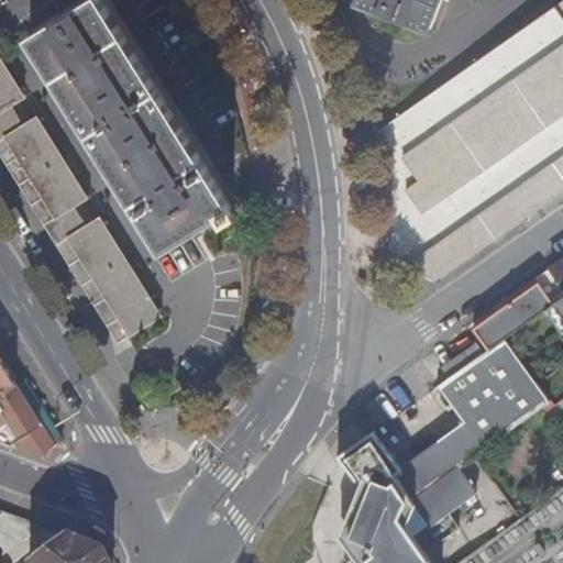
[(231,207),(102,0),(88,0),(31,36),(163,247),(222,212),(225,217),(233,212),(230,208),(231,207)]
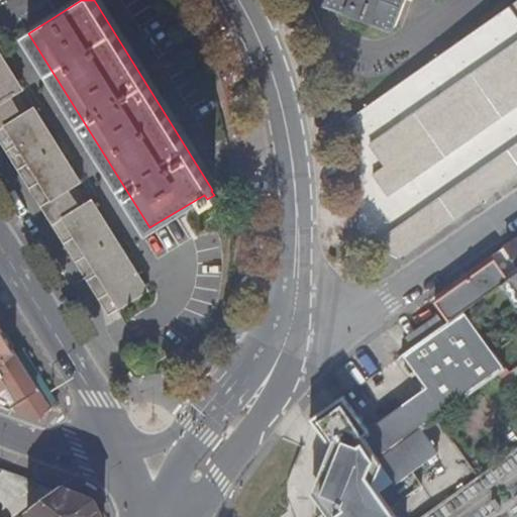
[(328,0),(396,24),(405,0),(328,0)]
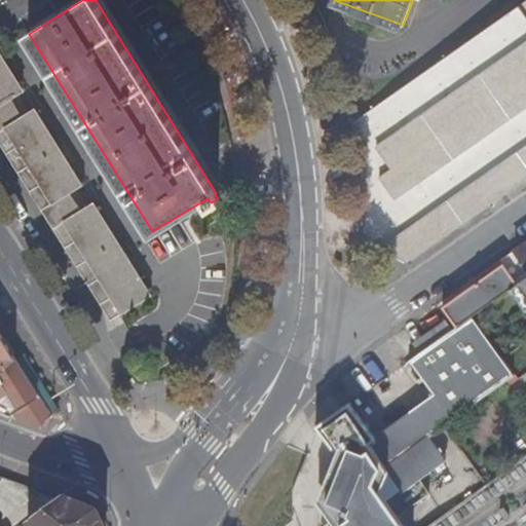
[(525,2),(352,124),(359,157),(361,181),(363,215),(363,239),(408,264),(525,180),(525,2)]
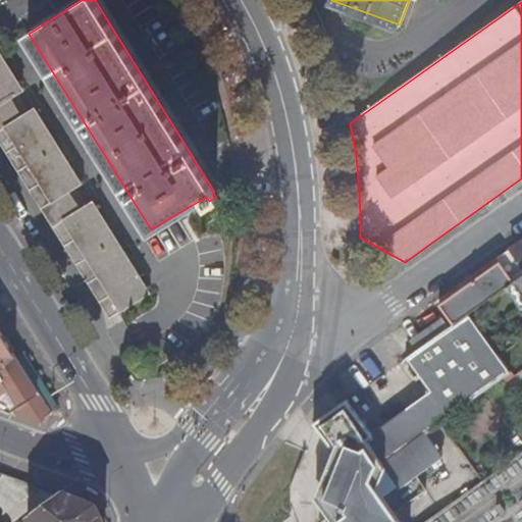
[(0,103),(21,91),(0,55),(0,103)]
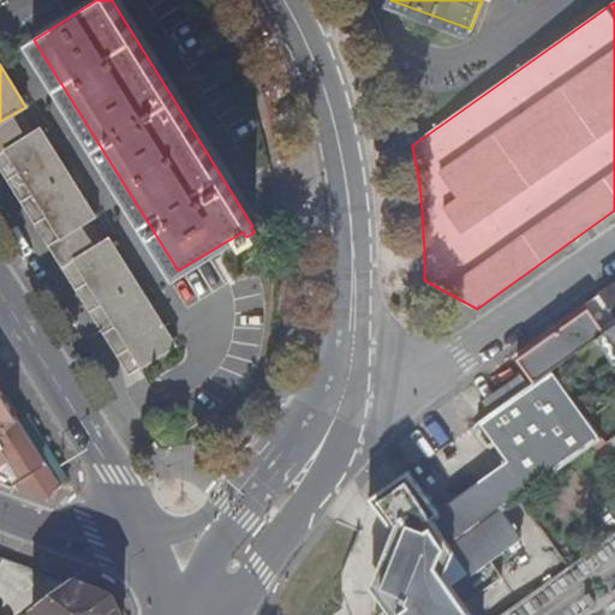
[(25,107),(0,121),(0,145),(3,150),(39,127),(25,107)]
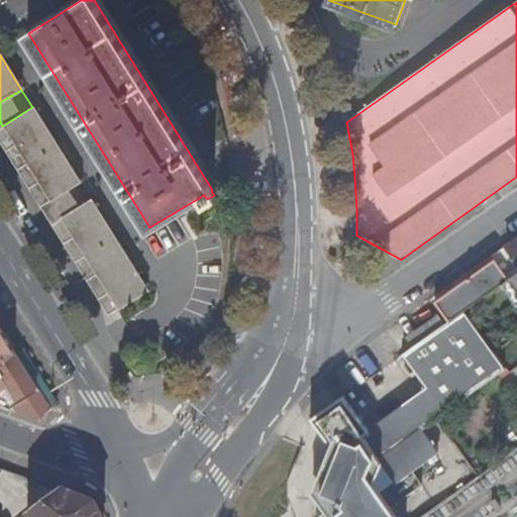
[(2,126),(48,200),(79,181),(32,107),(2,126)]
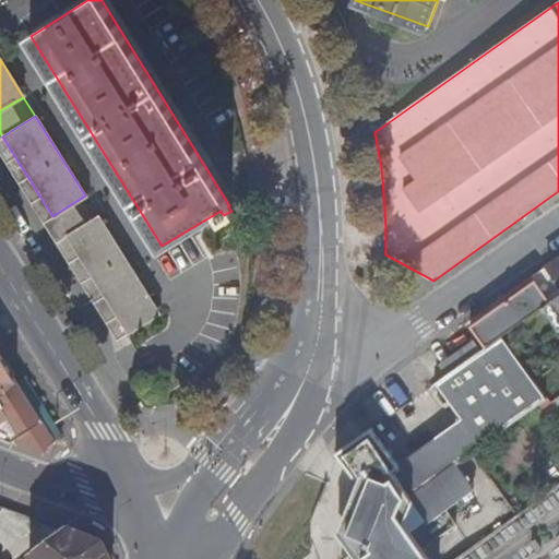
[(52,216),(64,236),(97,215),(85,195),(52,216)]
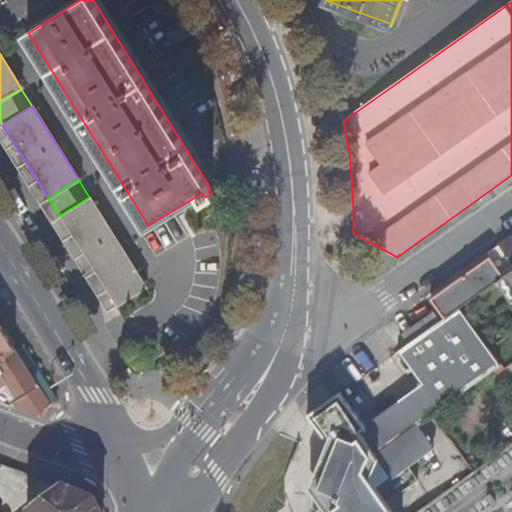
[(59,216),(113,301),(143,283),(89,197),(59,216)]
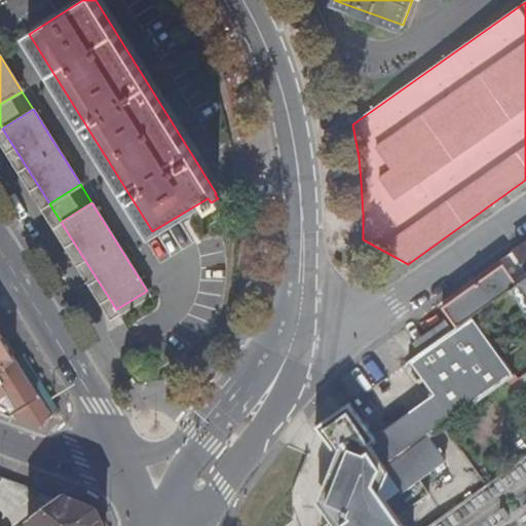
[(525,243),(501,262),(518,285),(525,277),(525,243)]
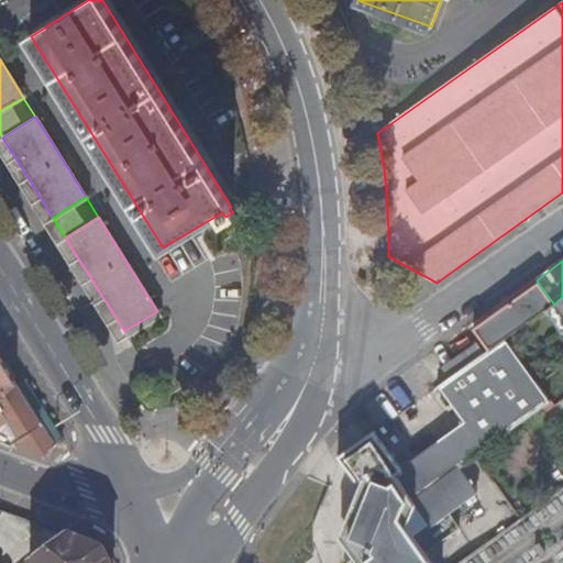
[(537,280),(509,299),(512,302),(474,329),(489,350),(505,340),(545,310),(554,305),(537,280)]
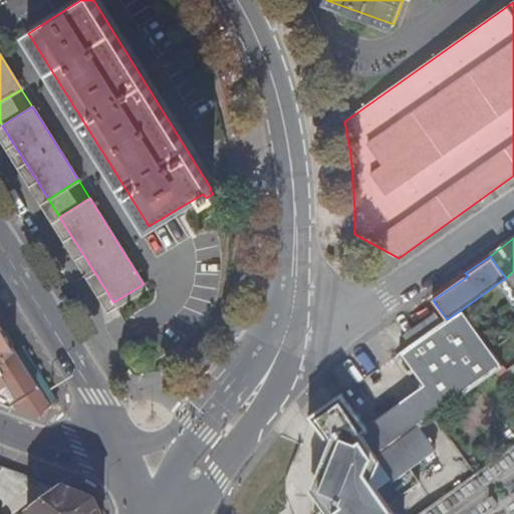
[(513,271),(506,278),(498,283),(513,305),(513,271)]
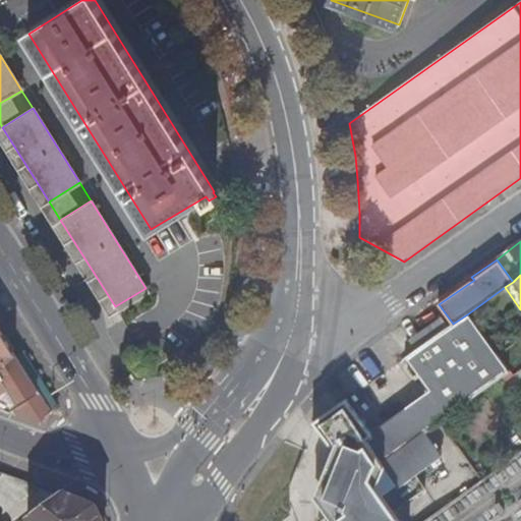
[(146,288),(115,306),(118,310),(148,291),(146,288)]
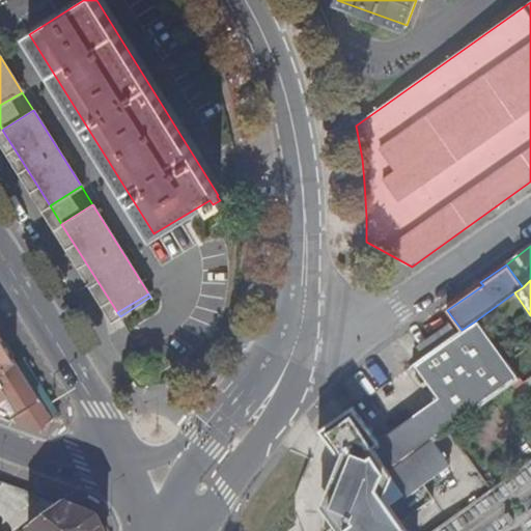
[(407,530),(400,521),(434,498),(423,483),(450,464),(434,440),(446,431),(519,380),(476,320),(462,330),(456,333),(450,324),(432,336),(440,345),(426,356),(414,364),(437,395),(376,440),(352,408),(320,430),(336,453),(347,445),(357,457),(352,460),(347,454),(341,458),(340,457),(319,507),(338,530),(407,530)]
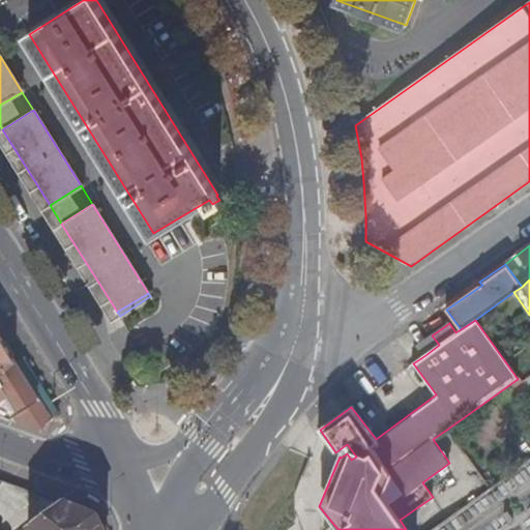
[(0,371),(15,359),(0,335),(0,371)]
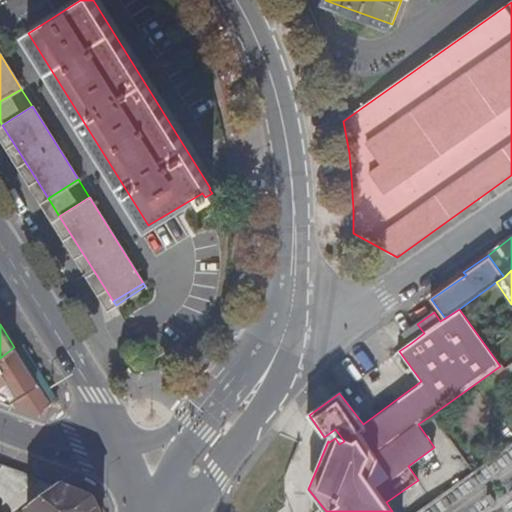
[(404,333),(411,343),(424,333),(417,324),(404,333)]
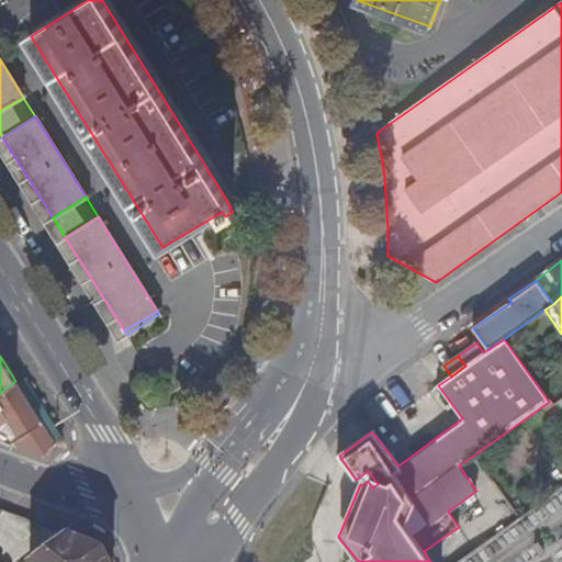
[(11,436),(2,442),(43,456),(55,444),(15,381),(0,393),(0,425),(7,419),(14,431),(11,434),(11,436)]
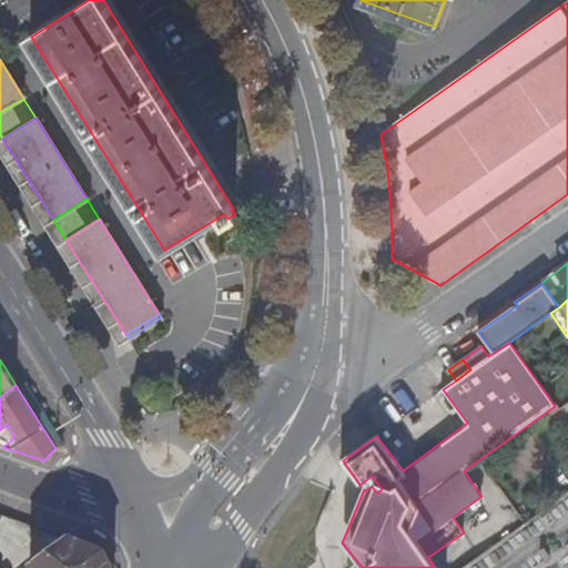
[(110,567),(105,555),(84,547),(68,540),(32,567),(110,567)]
